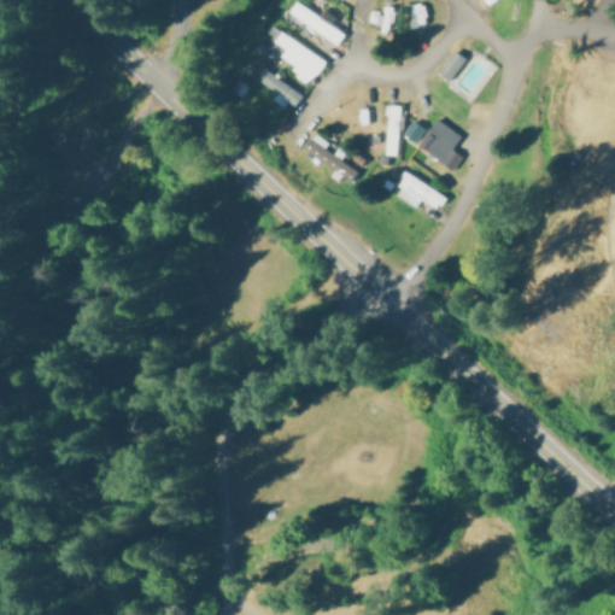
[(304,23),(338,46),(345,35),(332,25),(337,18),(324,10),(321,17),(297,1),(285,19),(299,30),(304,23)]
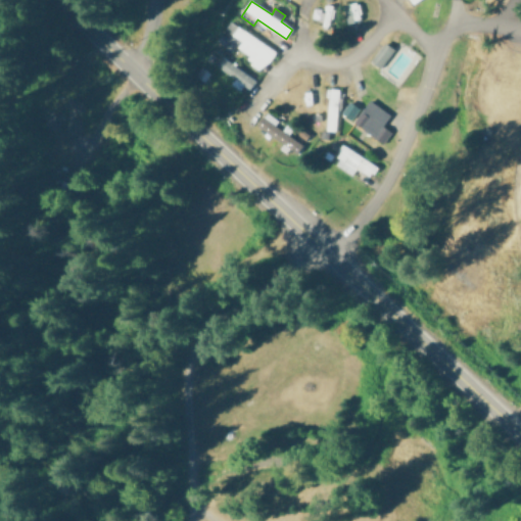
[(342,6),(347,25),(363,20),(358,2),(342,6)]
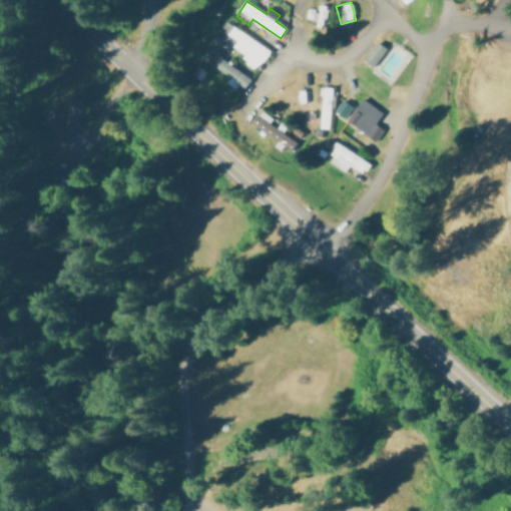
[(326,6),(319,5),(318,27),(325,27),(326,6)]
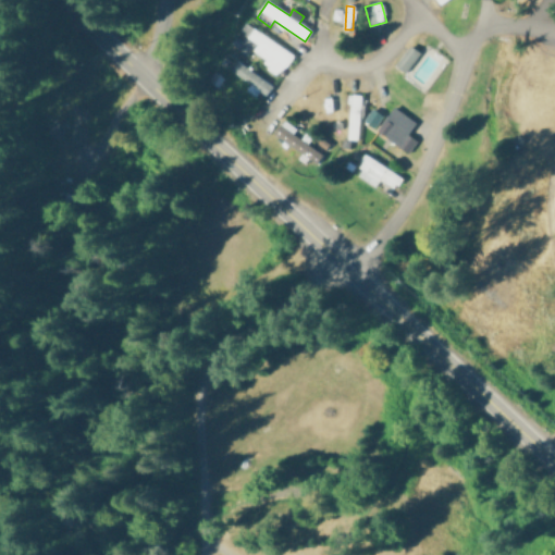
[(250,54),(281,75),(294,56),(246,23),(239,33),(257,45),(250,54)]
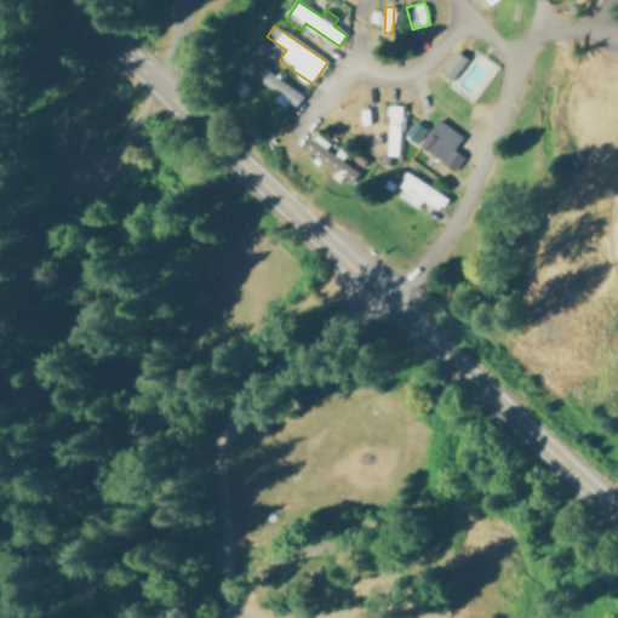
[(469,61),(459,51),(440,72),(450,81),(469,61)]
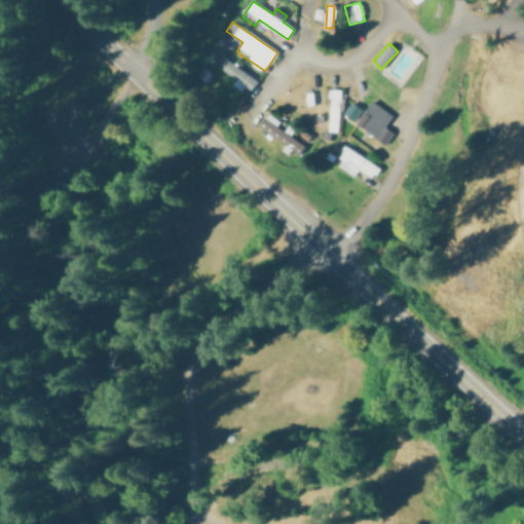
[(234,83),(249,94),(258,82),(224,58),(218,66),(236,80),(234,83)]
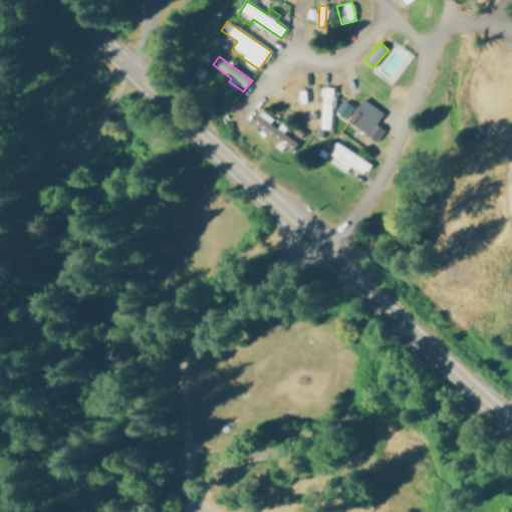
[(321,130),(332,130),(333,88),(323,87),(321,130)]
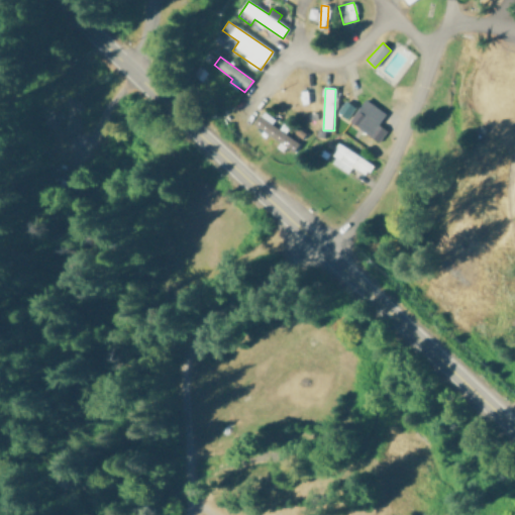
[(380,143),(388,131),(379,125),(387,114),(366,100),(350,123),(380,143)]
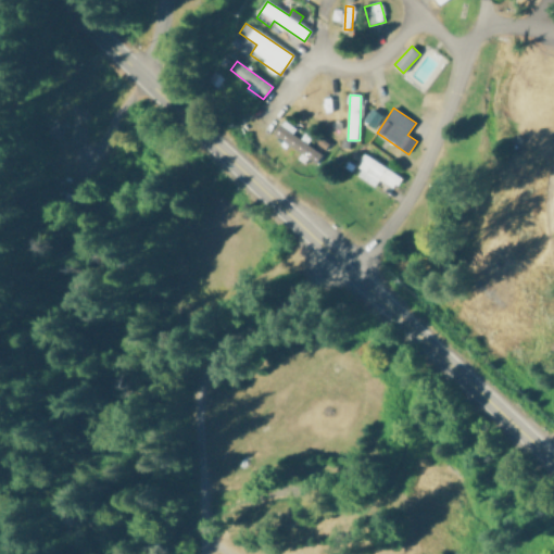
[(374,128),(382,116),(374,110),(364,121),(374,128)]
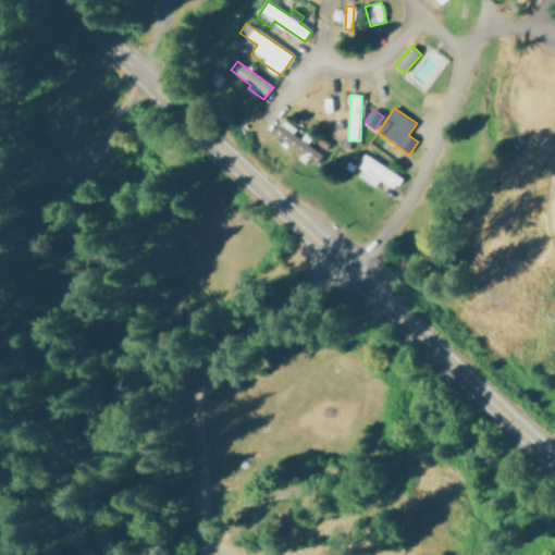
[(318,165),(324,155),(306,140),(307,139),(283,122),(274,134),(318,165)]
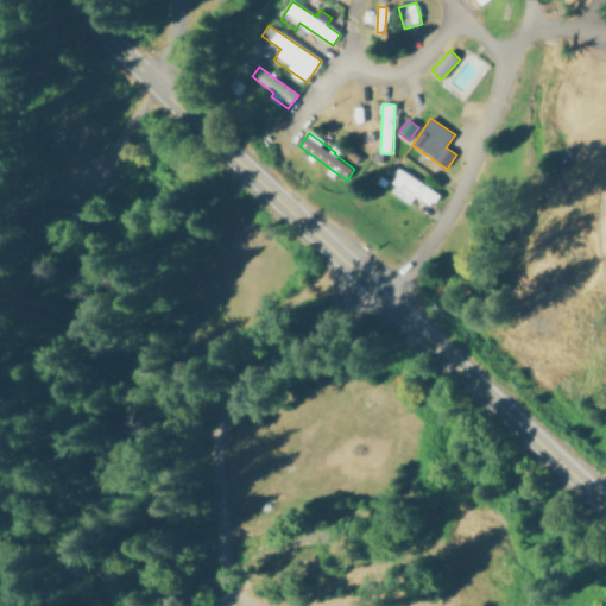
[(440,195),(402,170),(387,190),(410,204),(415,197),(431,208),(440,195)]
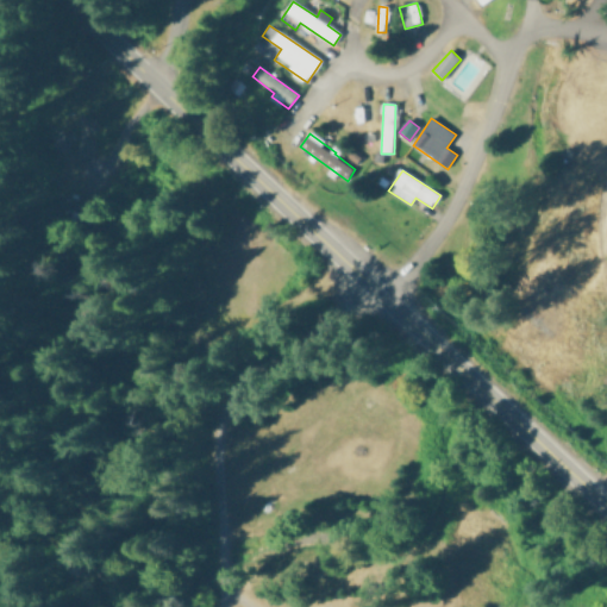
All buildings are outlined.
